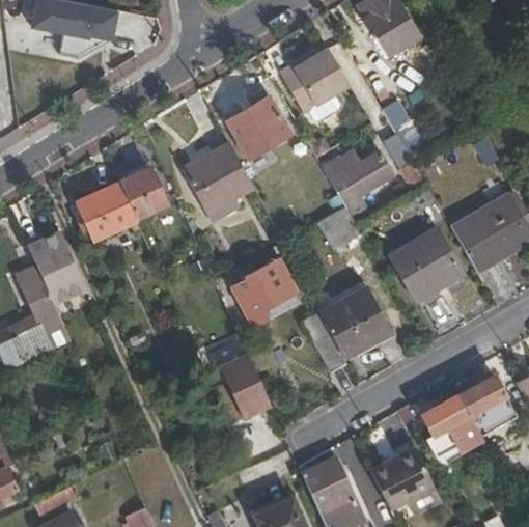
[(113,14),(42,0),(28,0),(24,28),(59,34),(56,56),(79,59),(117,37),(113,14)]
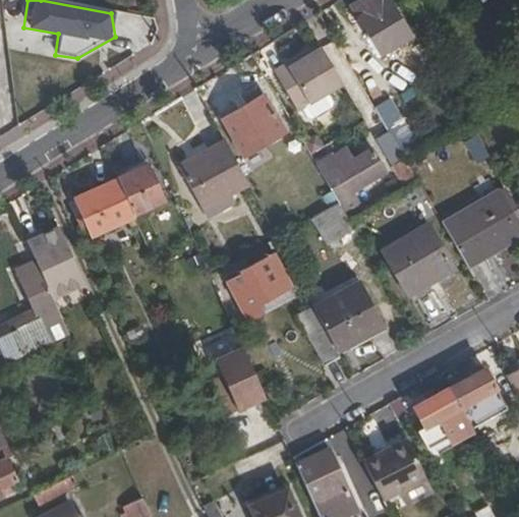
[(388,0),(359,0),(350,6),(381,54),(412,36),(388,0)]
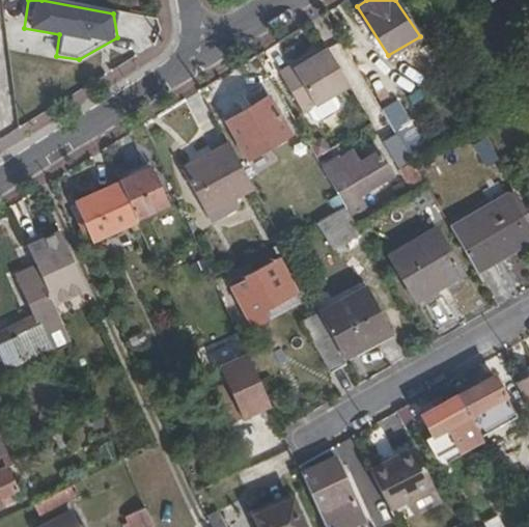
[(491,0),(497,9),(505,4),(502,0),(491,0)]
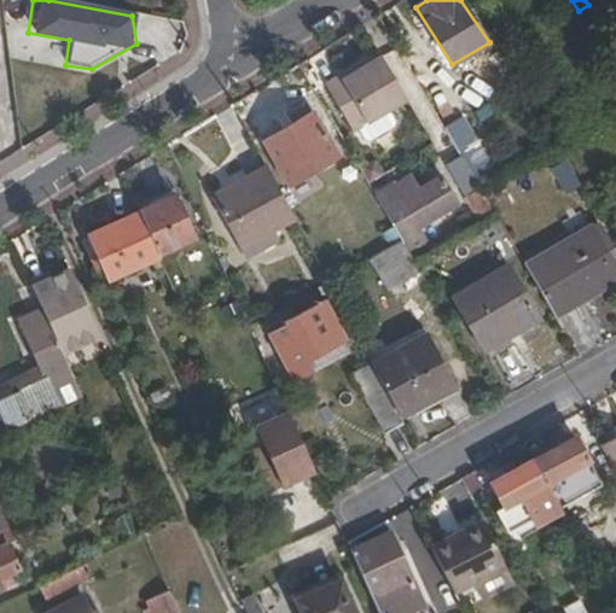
[(326,86),(354,133),(410,100),(381,53),(326,86)]
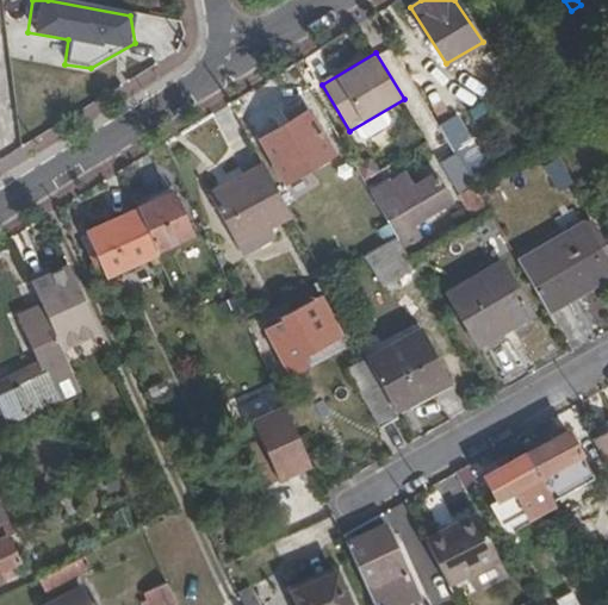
[(335,154),(310,112),(260,139),(286,181),(335,154)]
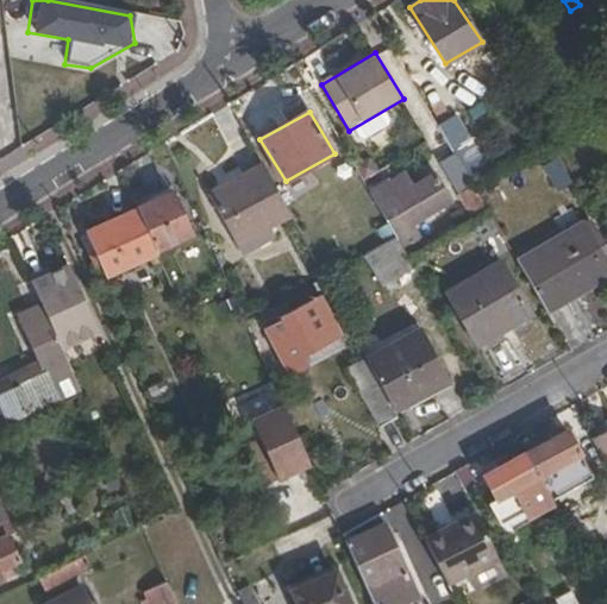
[(440,152),(464,192),(467,192),(474,187),(471,184),(450,148),(440,152)]
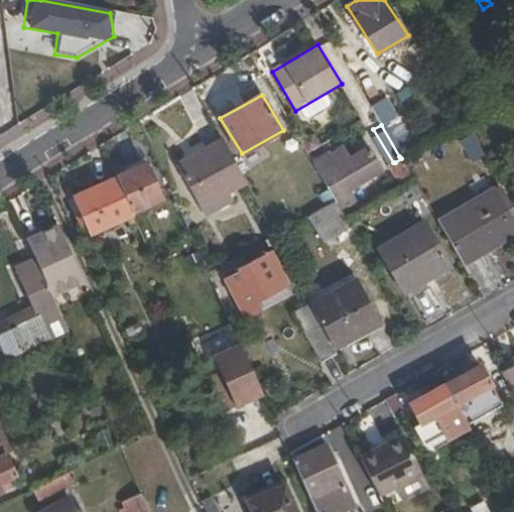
[(467,139),(477,157),(484,153),(474,135),(467,139)]
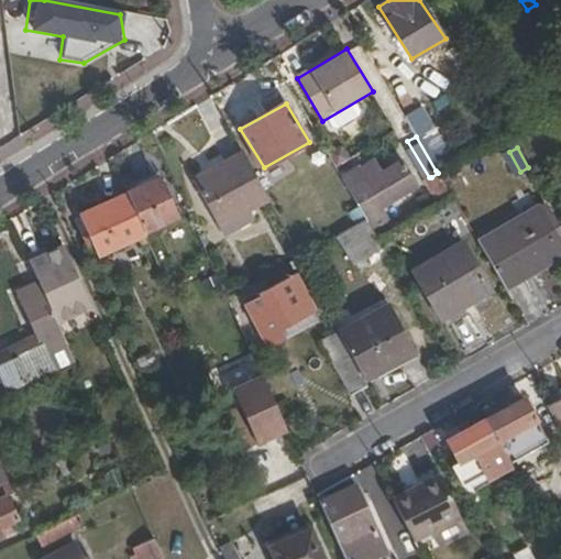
[(245,155),(194,179),(218,225),(244,214),(270,201),(245,155)]
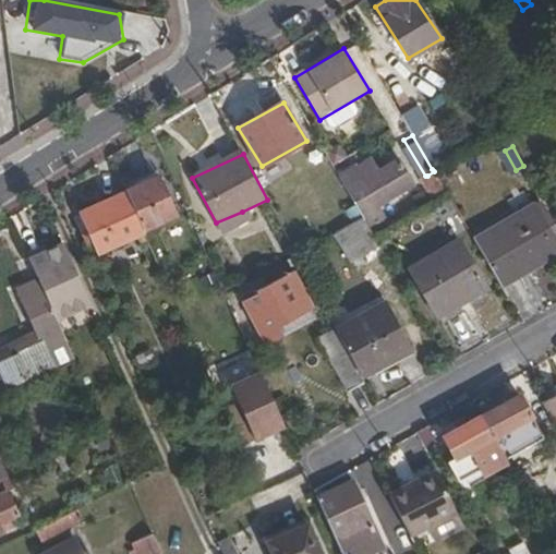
[(357,168),(341,177),(364,216),(372,228),(387,218),(379,204),(413,183),(402,166),(383,177),(374,161),(359,170),(357,168)]
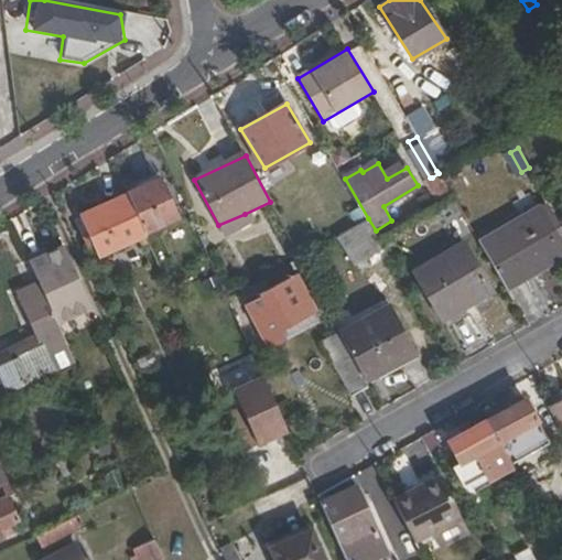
[(439,173),(432,178),(441,192),(447,187),(439,173)]
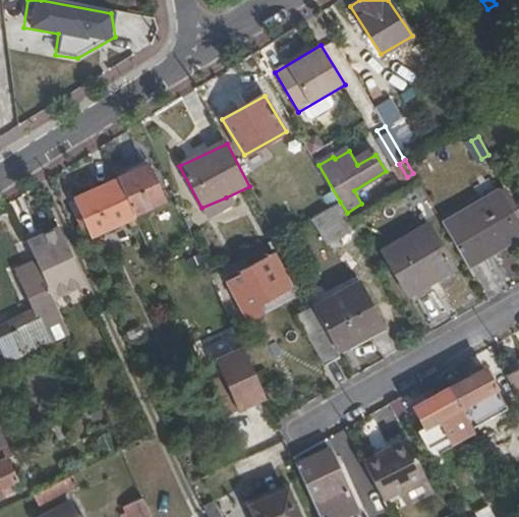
[(146,168),(117,181),(133,218),(164,205),(146,168)]
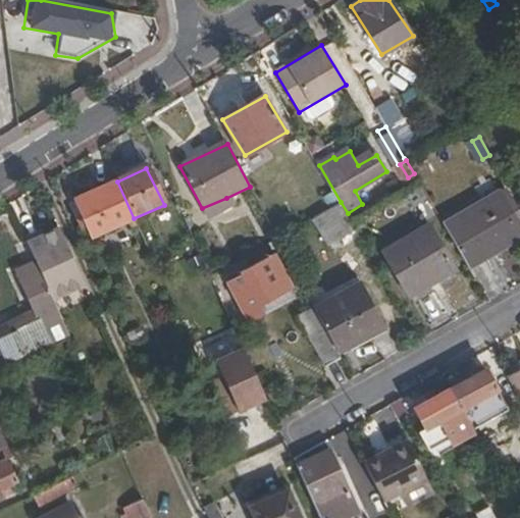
[(72,199),(90,236),(134,218),(117,182),(116,179),(72,199)]
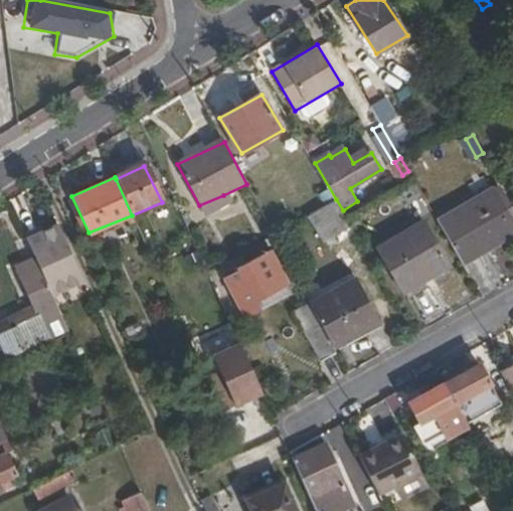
[(512,225),(491,189),(437,220),(462,265),(481,252),(479,247),(512,227),(512,225)]
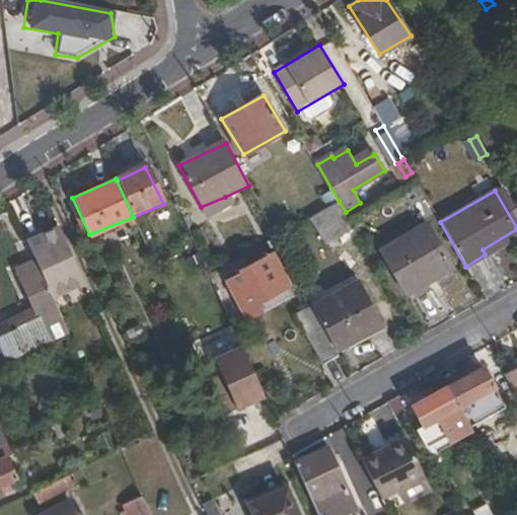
[(309,217),(325,243),(354,227),(351,220),(346,212),(339,201),(309,217)]
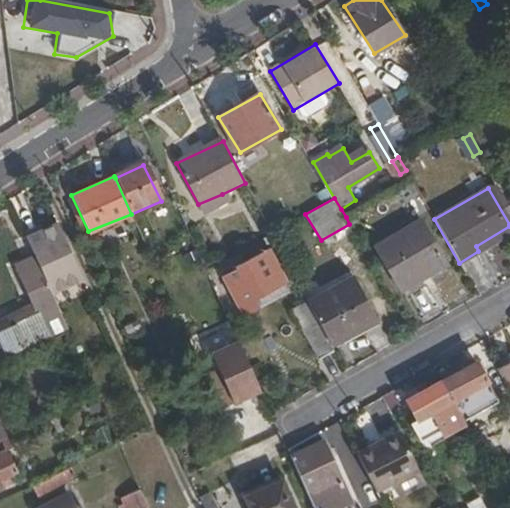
[(450,268),(419,217),(374,245),(404,294),(450,268)]
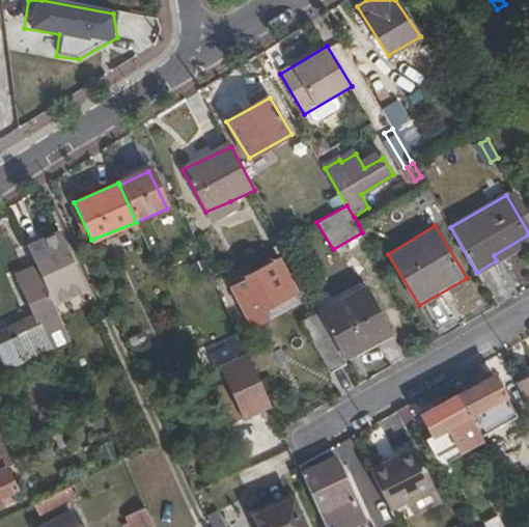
[(23,241),(33,264),(51,304),(83,288),(55,231),(38,240),(35,233),(23,241)]
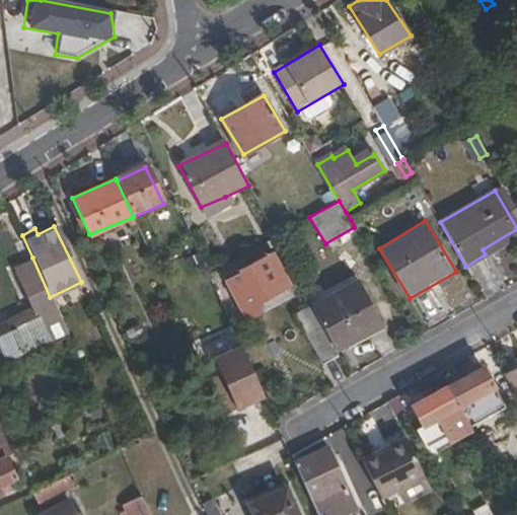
[(224,279),(245,318),(262,310),(256,301),(289,285),(272,252),(224,279)]
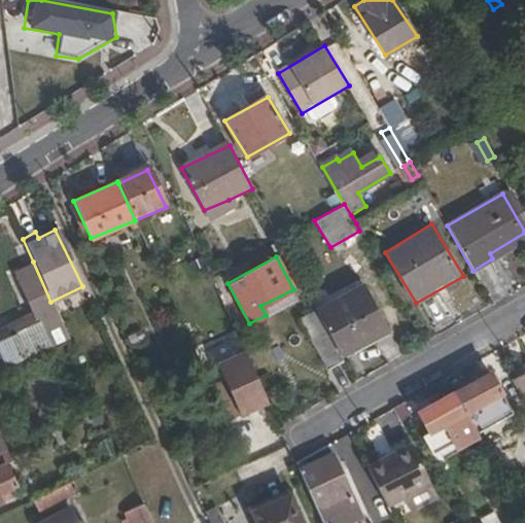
[(46,345),(38,326),(58,317),(50,302),(33,262),(13,272),(33,315),(0,329),(0,355),(4,364),(46,345)]
